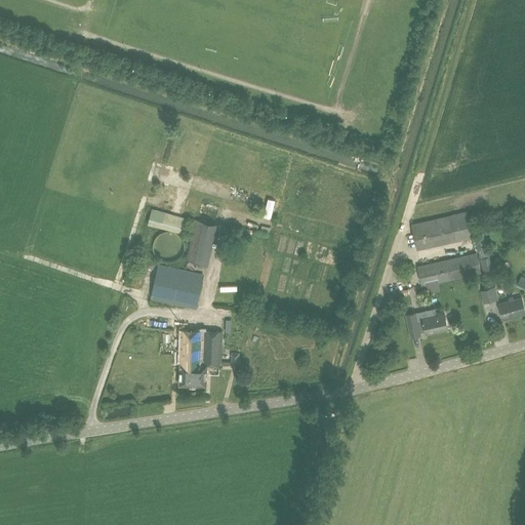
[(266,216),(275,219),(280,200),(271,197),(266,216)]
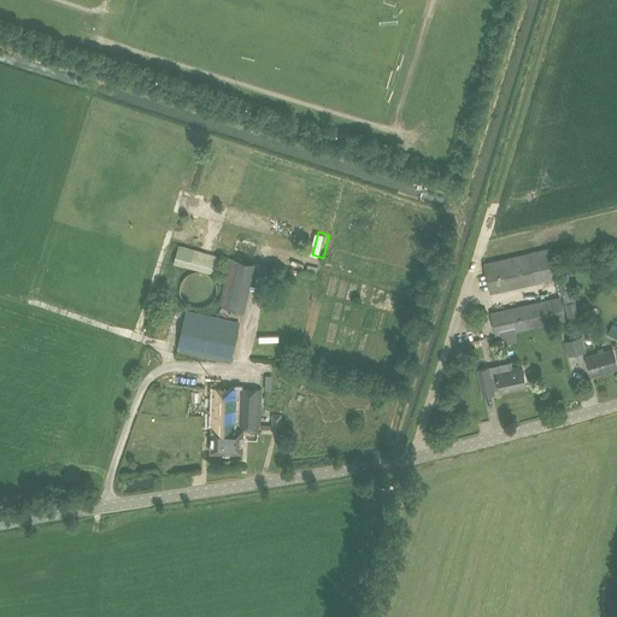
[(222,257),(178,245),(174,263),(217,275),(222,257)]
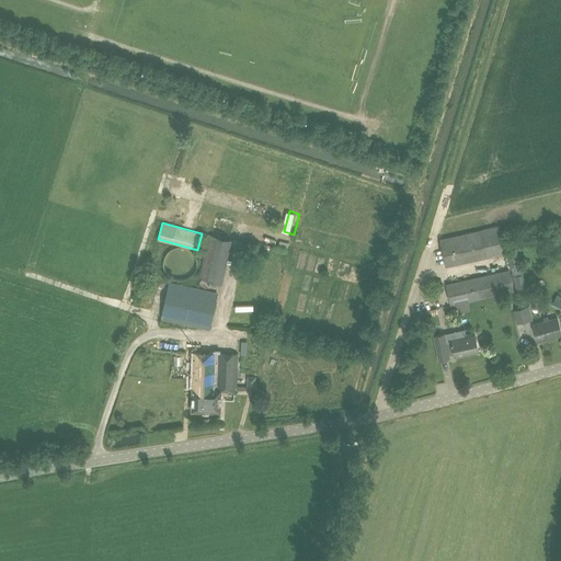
[(500,226),(439,239),(445,266),(506,253),(500,226)]
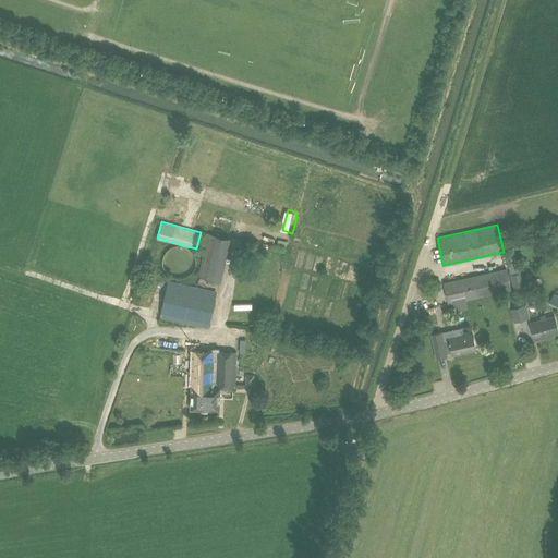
[(198,250),(203,251),(198,277),(221,283),(231,239),(202,231),(198,250)]
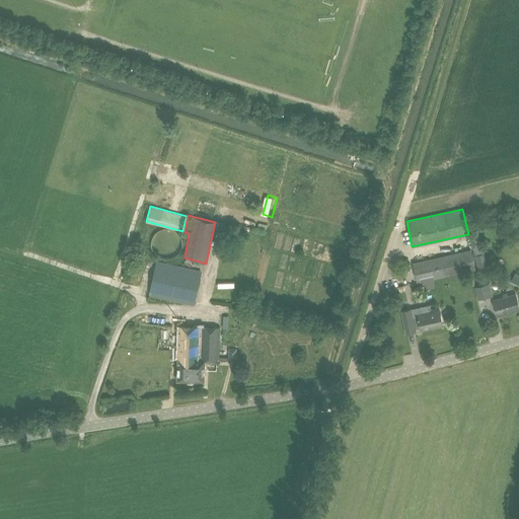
[(165,228),(162,229),(159,230),(156,232),(154,235),(152,238),(151,241),(151,245),(152,248),(153,251),(155,254),(158,256),(161,258),(164,260),(167,260),(171,258),(174,257),(177,255),(179,252),(181,249),(182,246),(182,242),(181,239),(180,236),(178,233),(175,231),(172,229),(169,228),(165,228)]
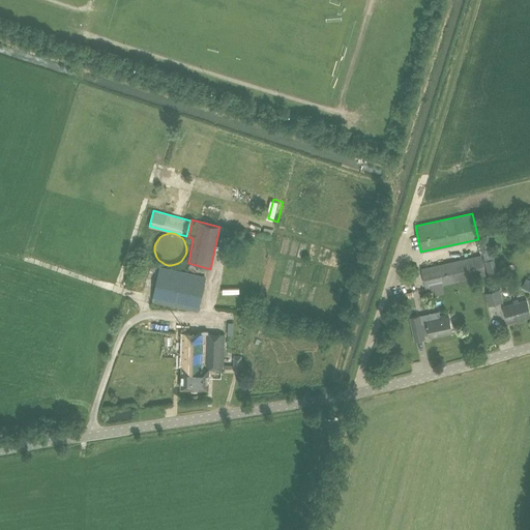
[(480,244),(490,242),(488,235),(478,237),(480,244)]
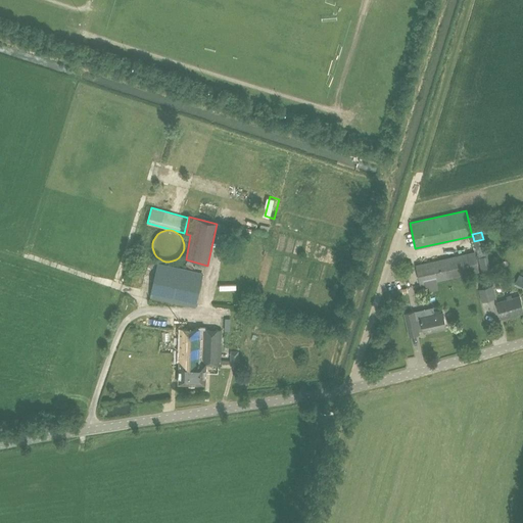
[(486,255),(483,239),(474,241),(476,251),(477,251),(478,257),(486,255)]
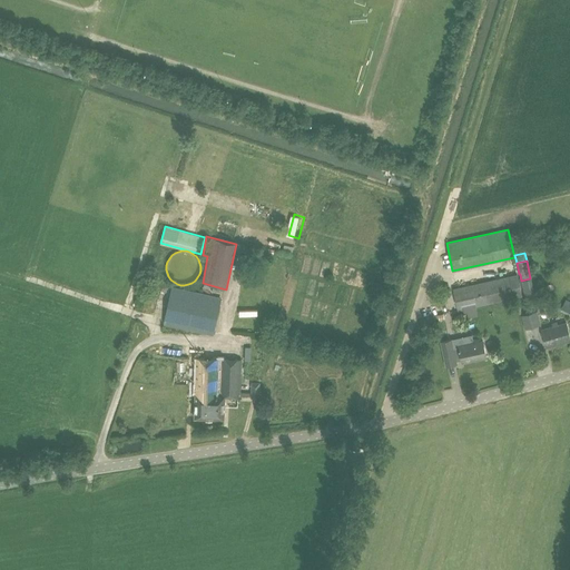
[(522,296),(517,273),(453,288),(458,311),(522,296)]
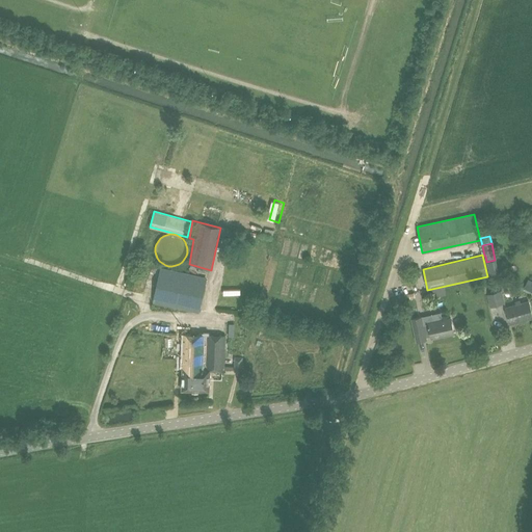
[(496,260),(495,260),(486,262),(489,275),(499,273),(496,260)]
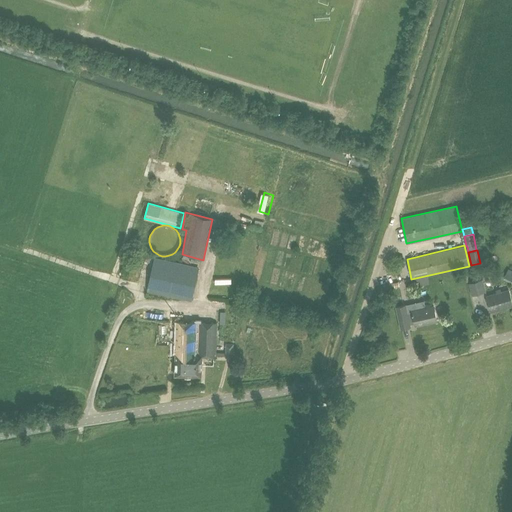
[(155,259),(148,290),(191,299),(197,268),(155,259)]
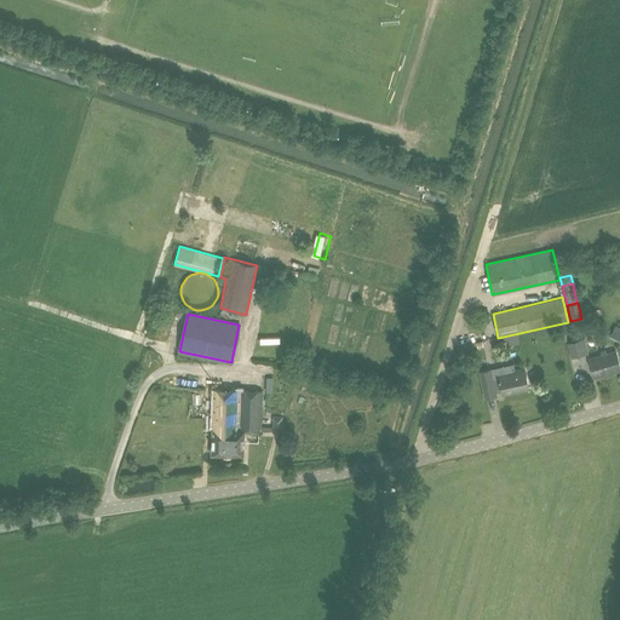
[(585,338),(574,340),(579,356),(589,352),(585,338)]
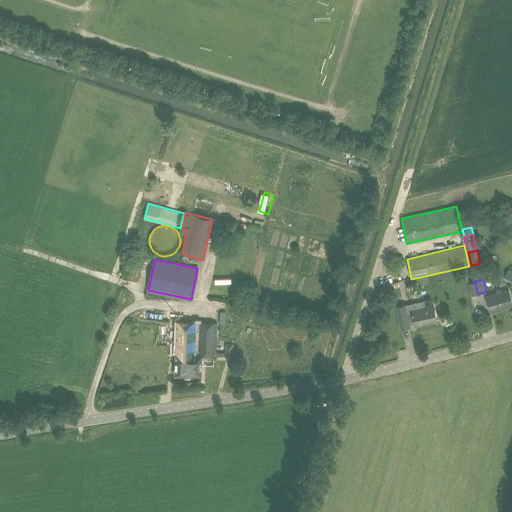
[(491,311),(511,304),(508,290),(487,296),(491,311)]
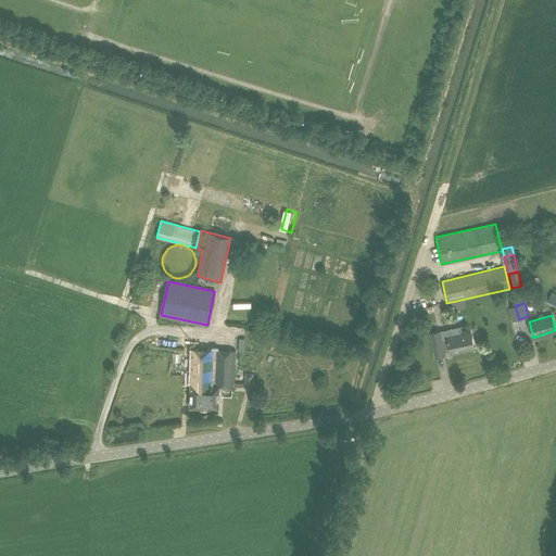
[(442,339),(440,330),(430,332),(436,357),(445,355),(444,352),(451,351),(451,353),(475,348),(471,332),(447,338),(442,339)]
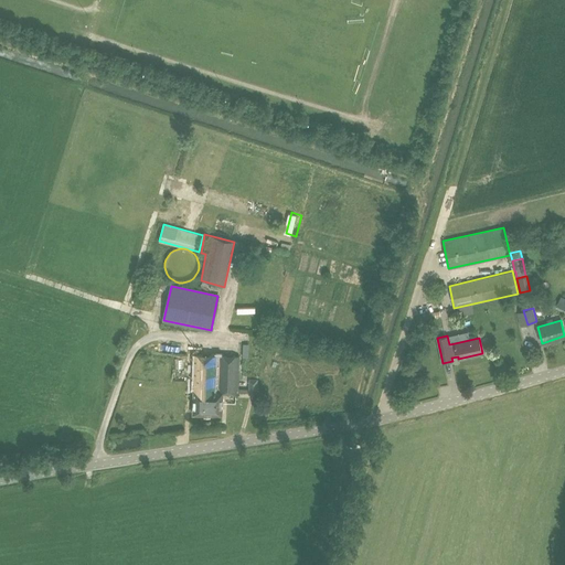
[(164,352),(177,352),(177,343),(164,343),(164,352)]
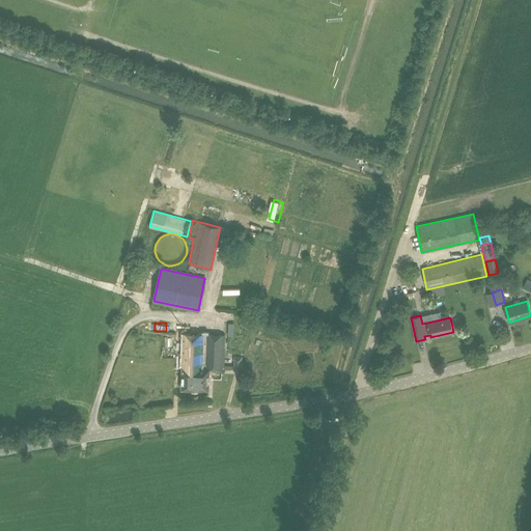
[(205,362),(225,363),(225,335),(180,332),(179,367),(183,367),(182,389),(199,390),(199,378),(194,376),(194,367),(191,367),(191,365),(204,366),(205,362)]
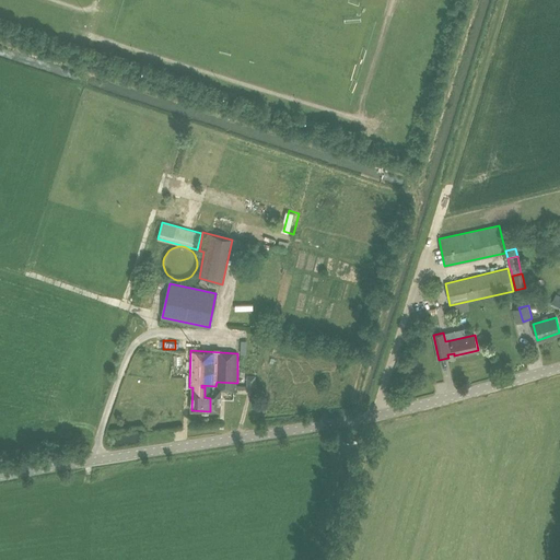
[(182,356),(173,356),(173,364),(182,364),(182,356)]
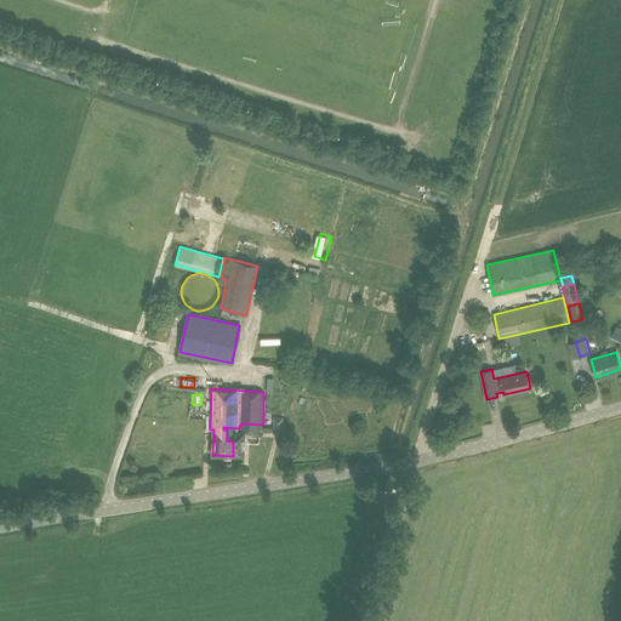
[(263,428),(263,425),(240,423),(239,428),(223,427),(223,429),(227,429),(227,440),(233,442),(233,456),(244,456),(245,431),(262,432),(273,432),(273,433),(283,433),(283,417),(273,416),(273,428),(263,428)]
